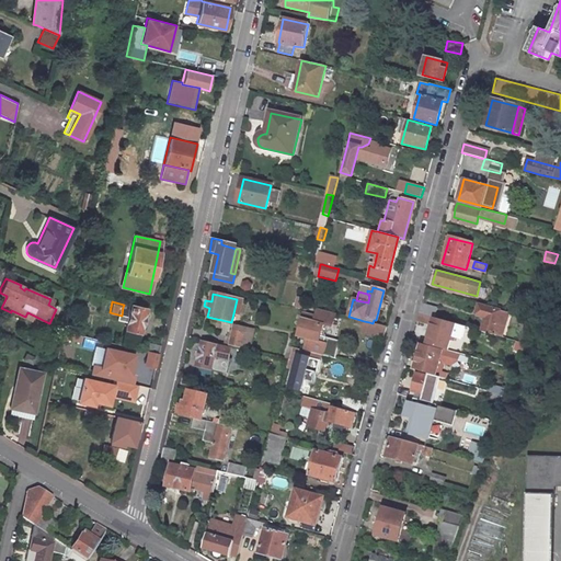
[(437,307),(421,302),(418,312),(435,318),(437,307)]
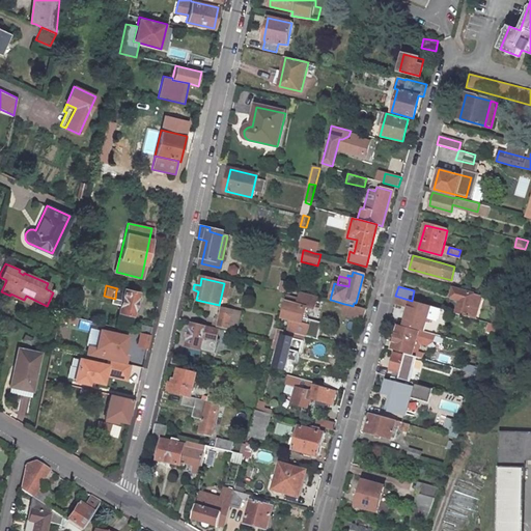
[(470,307),(473,298),(476,299),(477,296),(453,288),(451,298),(459,300),(456,313),(470,317),(478,319),(480,309),(475,308),(470,307)]
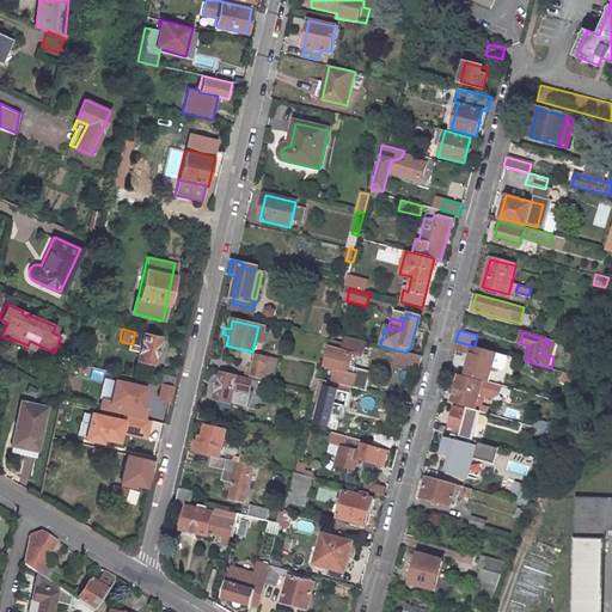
[(138,352),(136,359),(152,362),(157,337),(141,334),(139,349),(135,348),(138,335),(134,335),(133,344),(132,350),(138,352)]
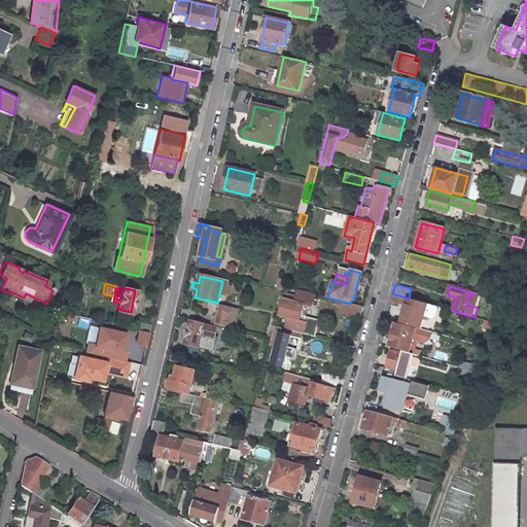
[(315,294),(288,288),(277,327),(281,328),(304,334),(307,322),(300,320),(304,306),(311,307),(315,294)]
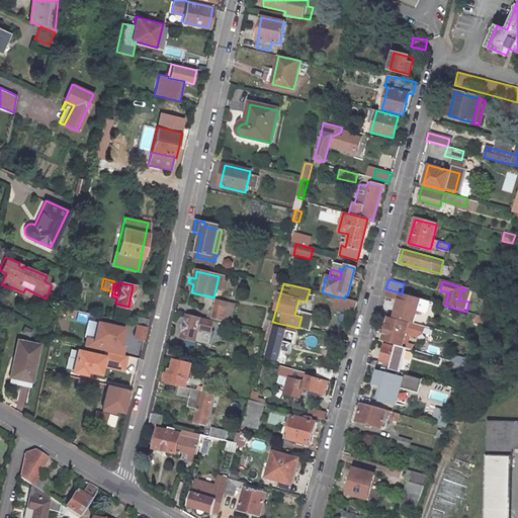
[(485,290),(494,292),(496,287),(487,284),(485,290)]
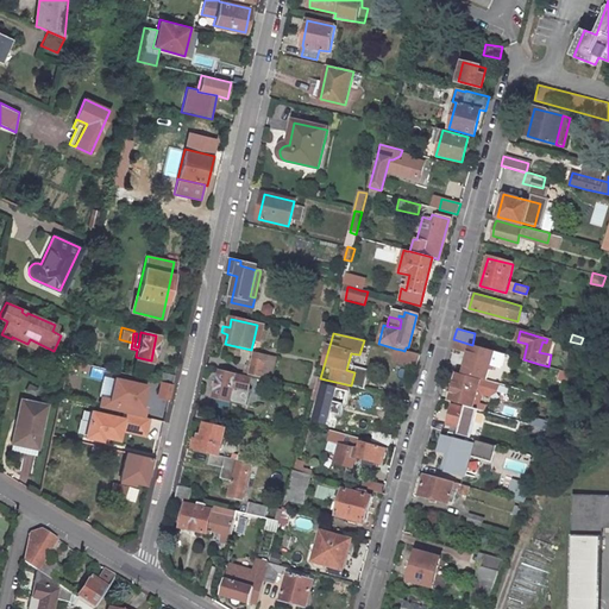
[(504,355),(472,345),(453,339),(451,349),(468,353),(463,374),(481,378),(485,380),(490,363),(501,365),(503,359),(504,355)]
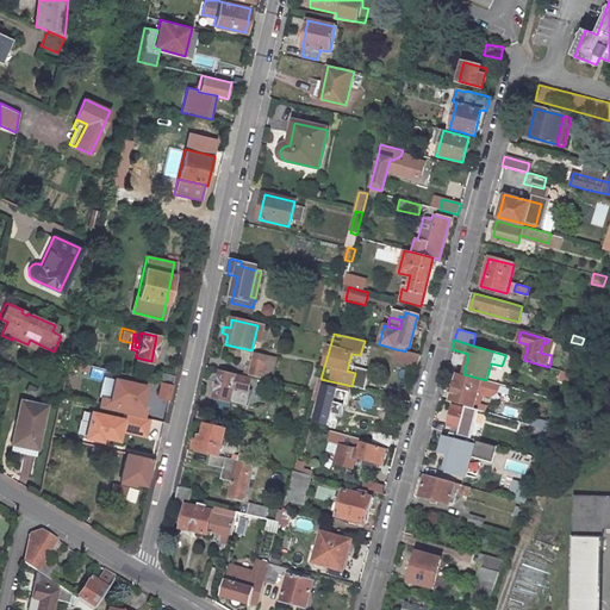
[(410,366),(414,353),(411,353),(405,352),(402,350),(399,360),(398,363),(410,366)]
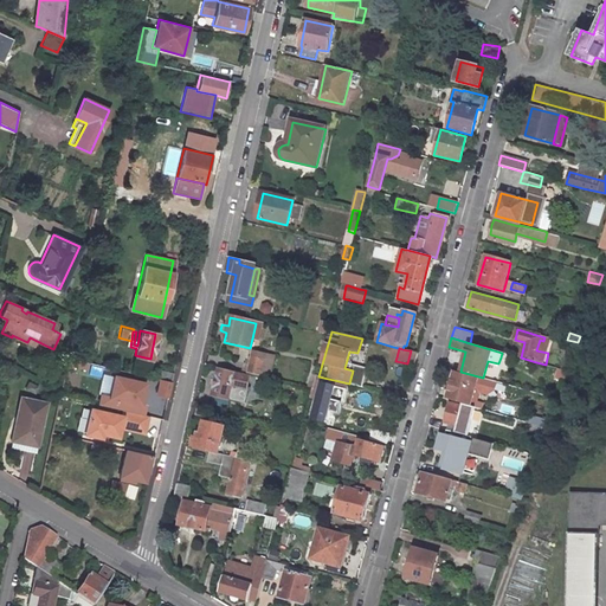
[(252,353),(249,366),(244,365),(243,373),(259,376),(264,355),(252,353)]
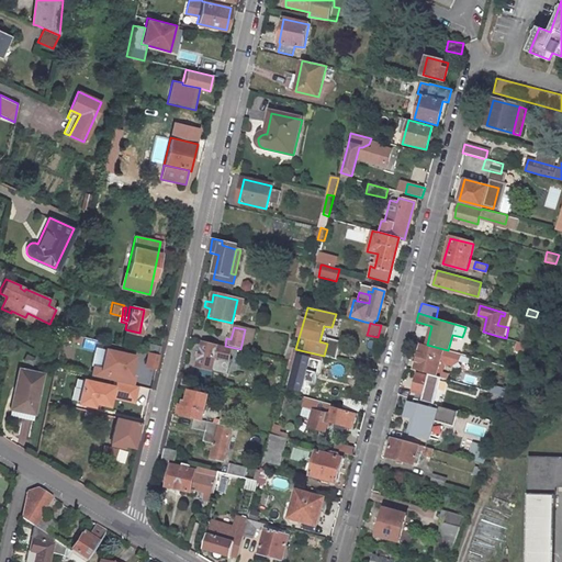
[(159,346),(143,341),(141,350),(157,353),(159,346)]
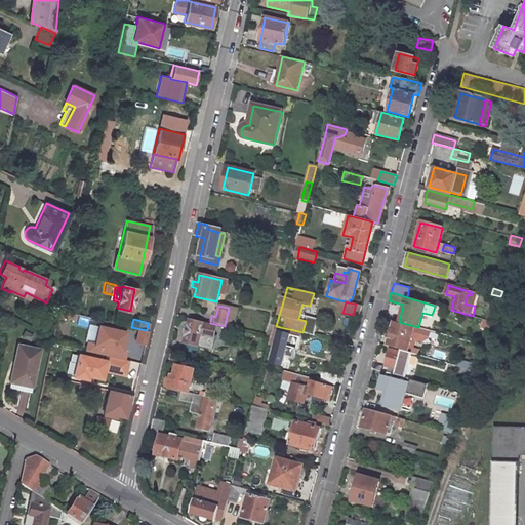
[(215,327),(190,321),(183,351),(197,354),(198,347),(212,350),(215,337),(213,336),(215,327)]
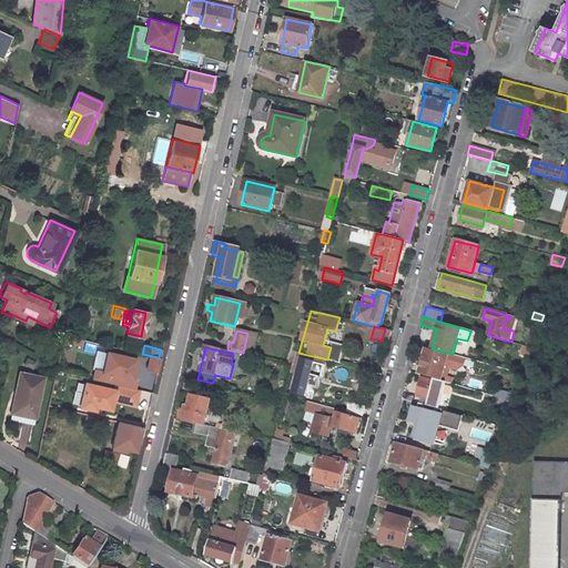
[(432,348),(427,347),(421,369),(421,373),(445,381),(449,365),(458,367),(464,364),(465,357),(453,354),(448,353),(432,348)]
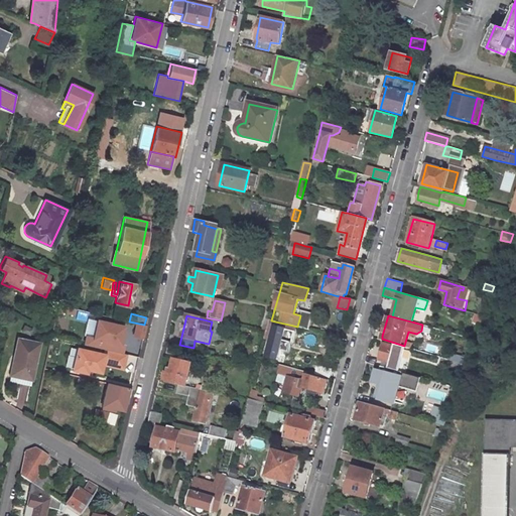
[(84,336),(83,344),(120,353),(122,345),(118,344),(121,333),(118,332),(120,325),(96,319),(92,338),(84,336)]
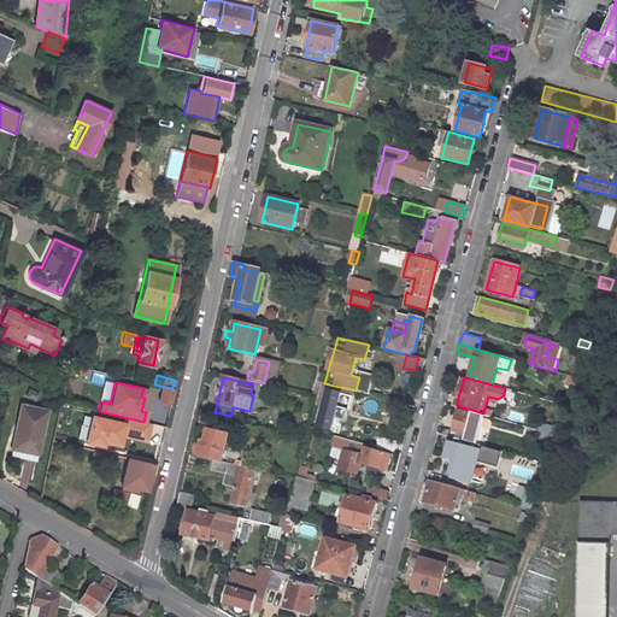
[(340,391),(328,388),(329,385),(324,383),(322,382),(318,395),(317,400),(324,401),(321,413),(333,417),(335,409),(344,410),(347,395),(339,394),(340,391)]
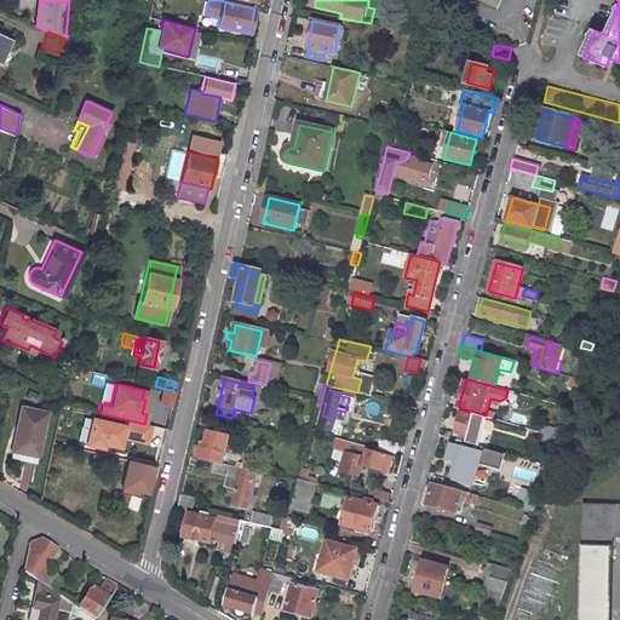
[(45,411),(18,405),(16,415),(19,417),(15,441),(11,440),(7,455),(34,461),(45,411)]
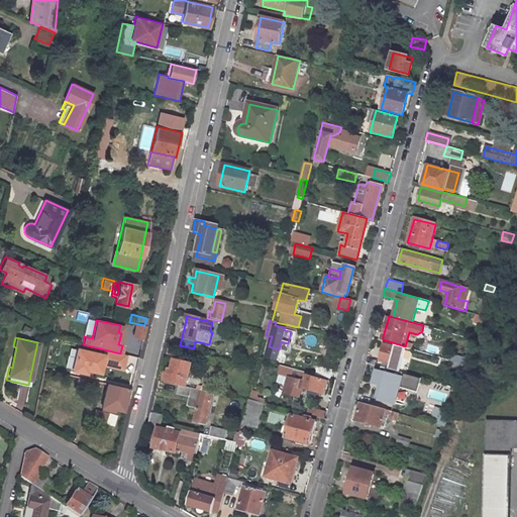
[(394,348),(383,345),(380,362),(390,365),(394,348)]
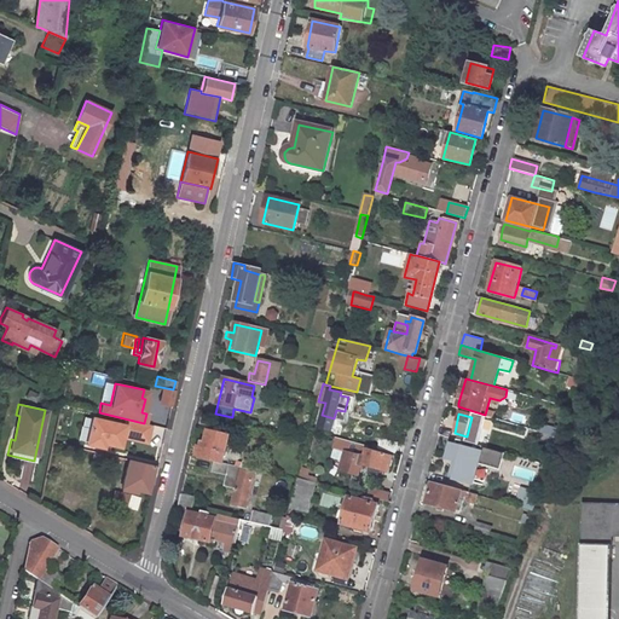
[(537,429),(530,427),(527,435),(545,440),(548,432),(537,429)]
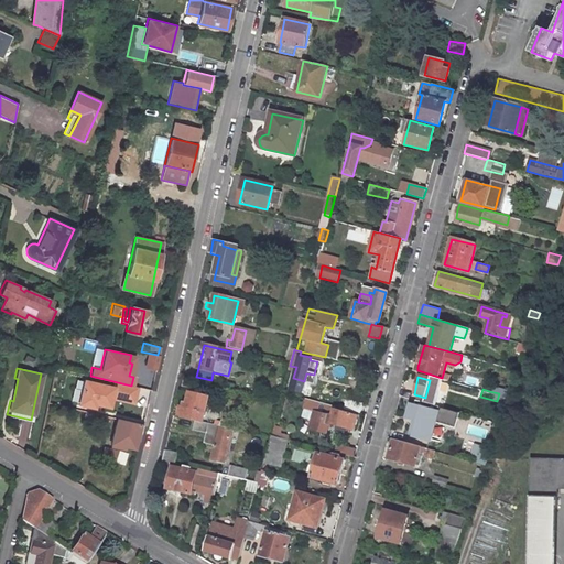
[(206,412),(209,397),(192,393),(191,392),(191,394),(187,409),(175,405),(173,416),(195,421),(197,414),(205,415),(206,412)]
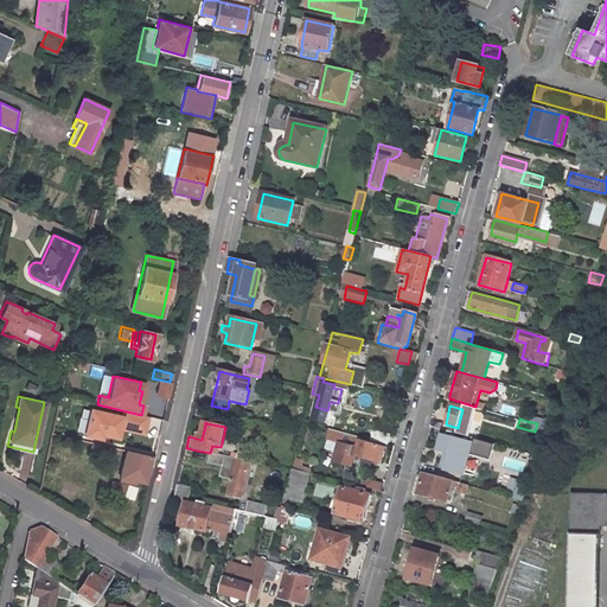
[(370,440),(381,442),(387,443),(389,435),(372,430),(370,440)]
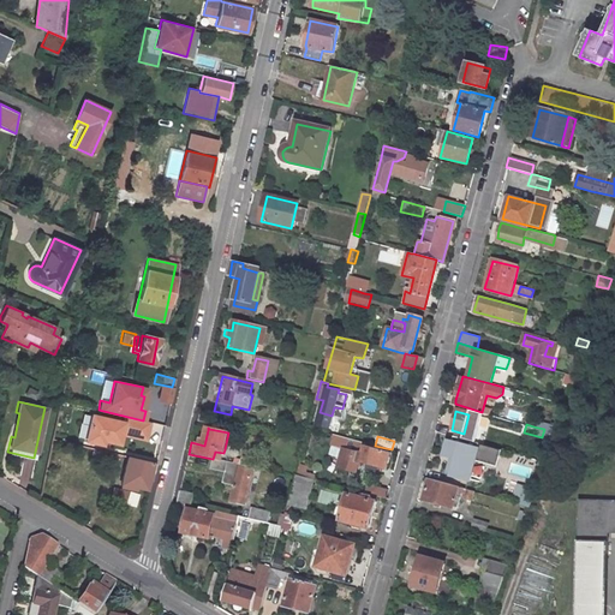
[(476,448),(448,441),(445,455),(457,459),(453,476),(467,481),(476,448)]
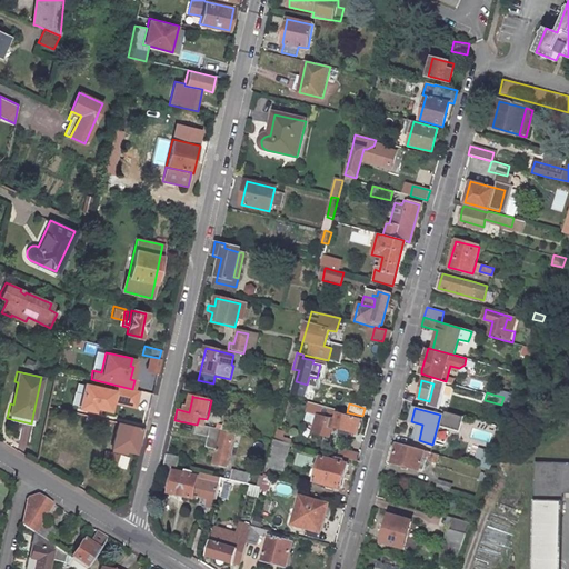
[(131,413),(111,409),(109,409),(107,419),(117,421),(130,423),(131,413)]
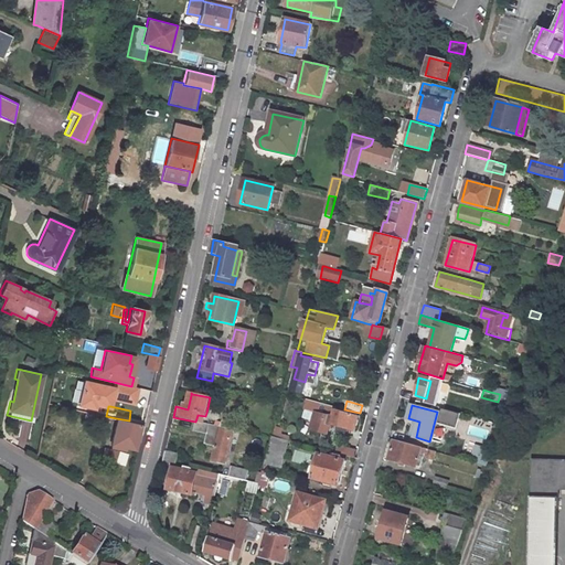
[(355,417),(337,413),(338,407),(333,406),(331,416),(315,412),(310,429),(328,434),(330,423),(334,424),(336,424),(353,428),(355,417)]
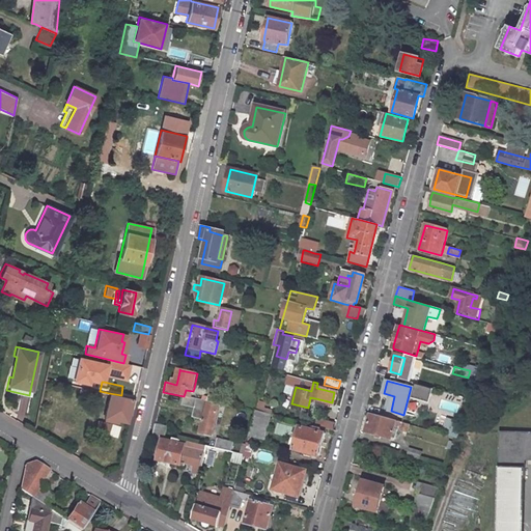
[(418,386),(416,397),(430,399),(432,388),(418,386)]
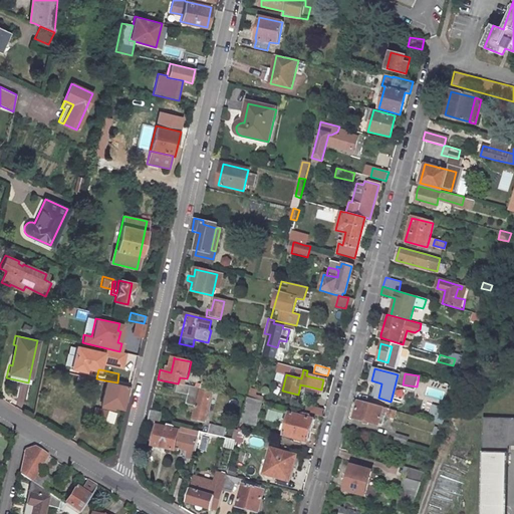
[(125,403),(130,386),(117,382),(105,380),(100,406),(111,409),(112,407),(120,408),(122,402),(125,403)]
